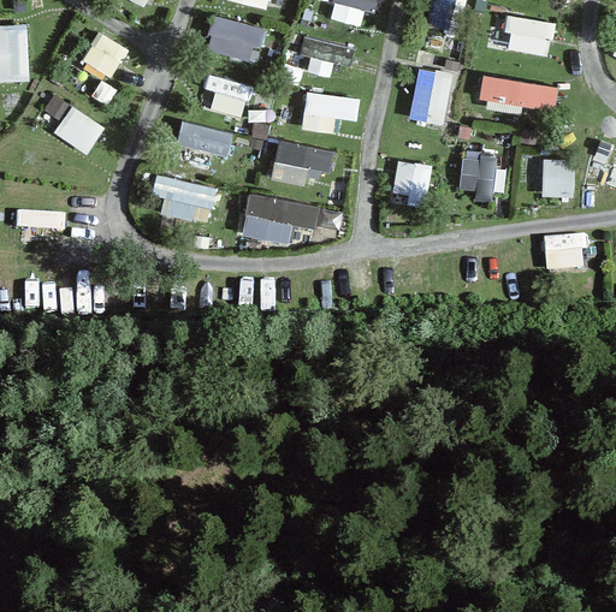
[(272,0),(230,0),(271,11),(272,0)]
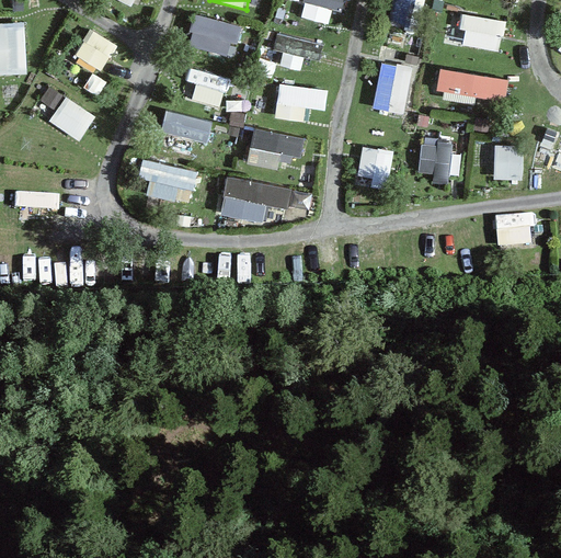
[(344,0),(304,0),(304,1),(342,11),(344,0)]
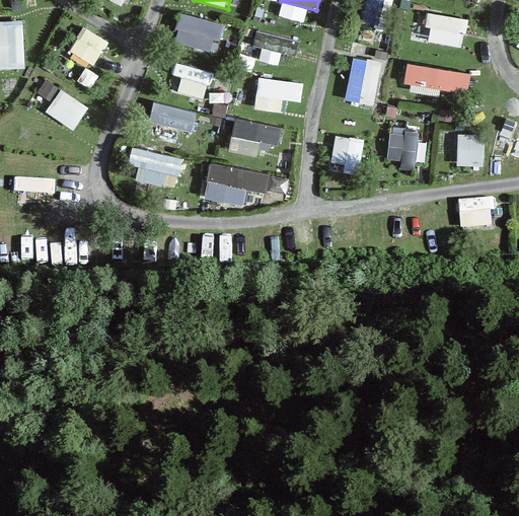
[(385,32),(391,0),(390,0),(378,0),(373,29),(385,32)]
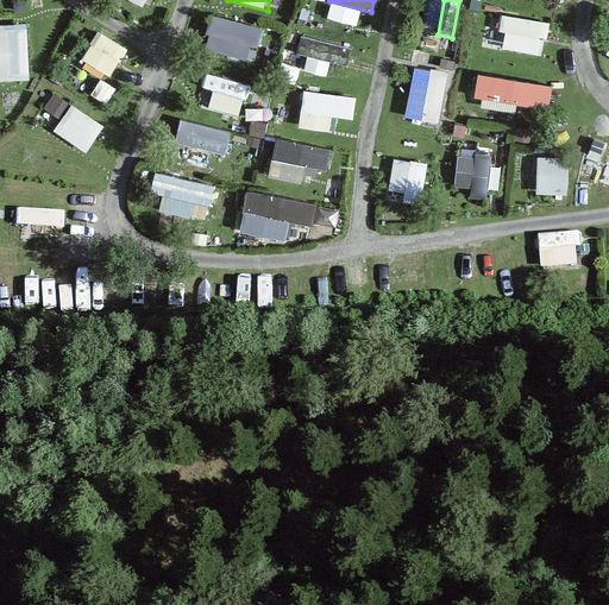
[(498,30),(546,41),(550,23),(502,13),(498,30)]
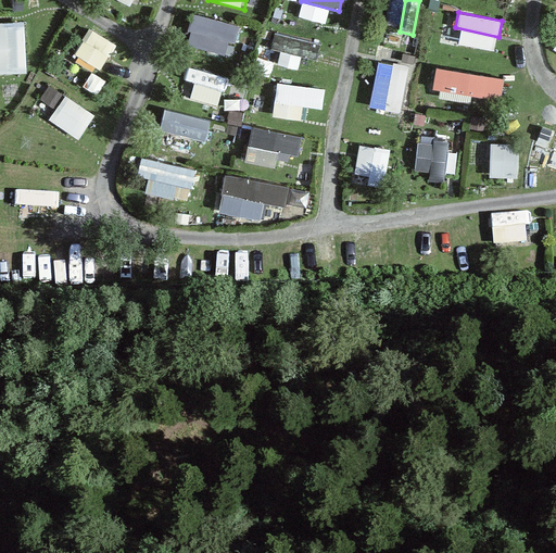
[(240,26),(194,15),(190,29),(236,41),(240,26)]
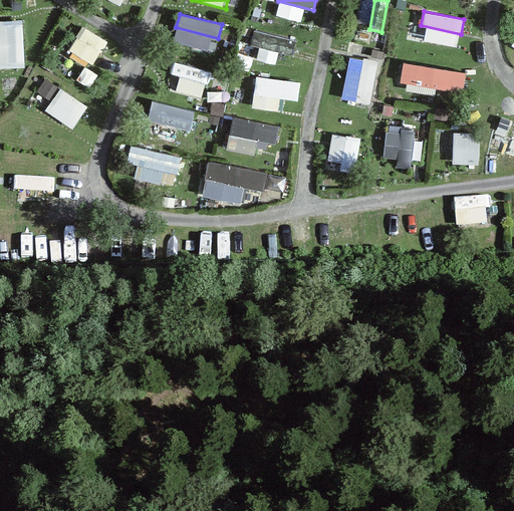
[(22,23),(0,23),(0,63),(23,62),(22,23)]
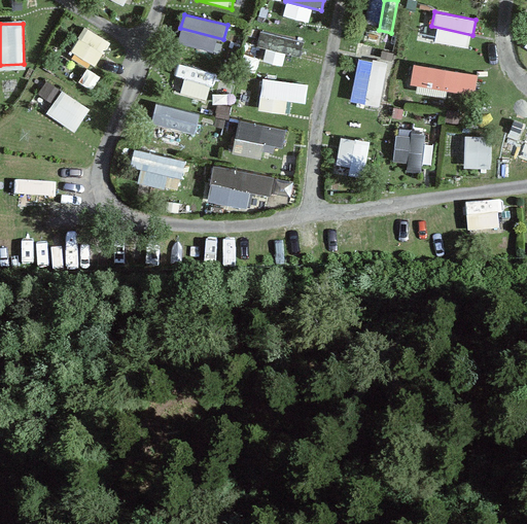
[(109,44),(86,29),(79,39),(103,55),(109,44)]
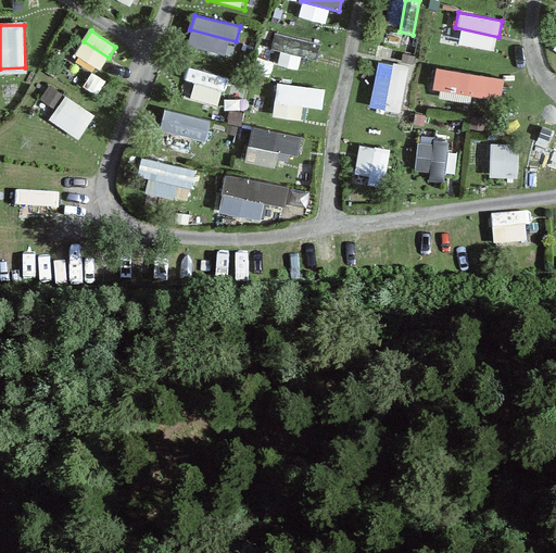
[(320,46),(275,35),(272,49),(317,61),(320,46)]
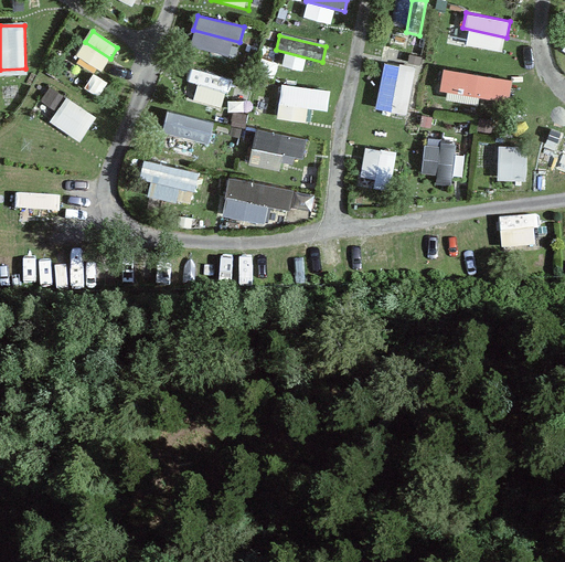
[(398,67),(391,112),(406,115),(415,71),(398,67)]
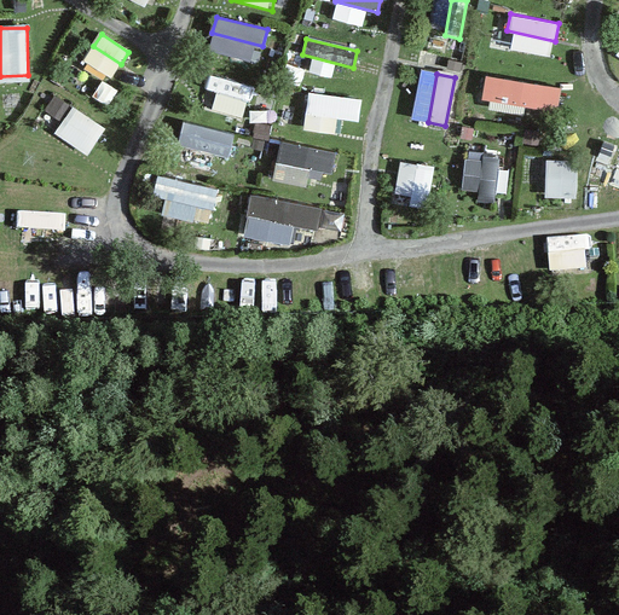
[(543,86),(487,74),(484,93),(539,105),(543,86)]
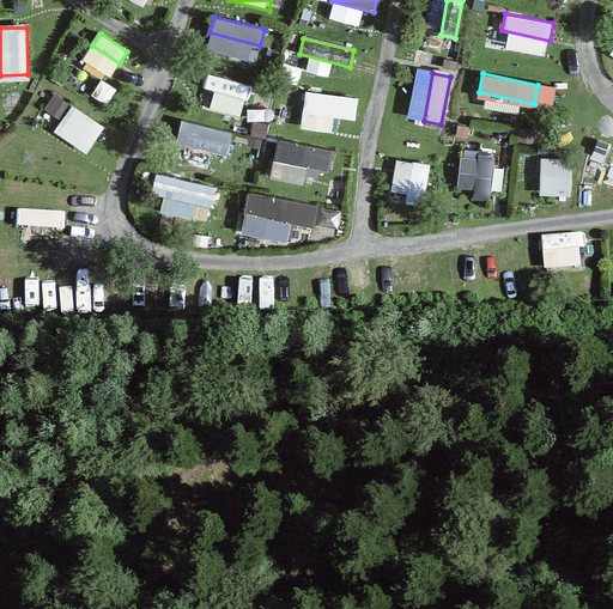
[(208,110),(247,116),(252,84),(213,78),(208,110)]
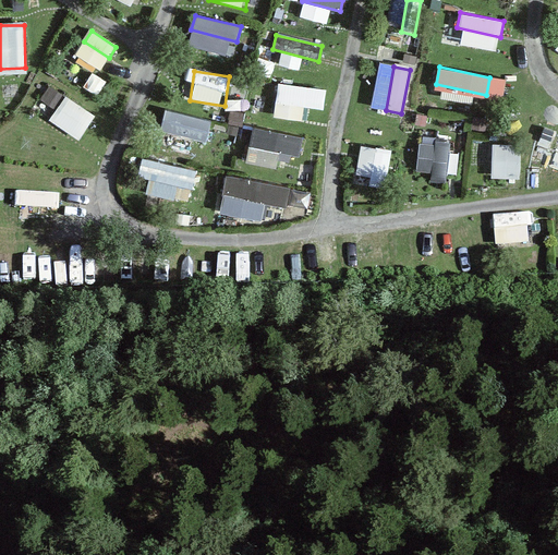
[(273,118),(307,122),(311,92),(277,87),(273,118)]
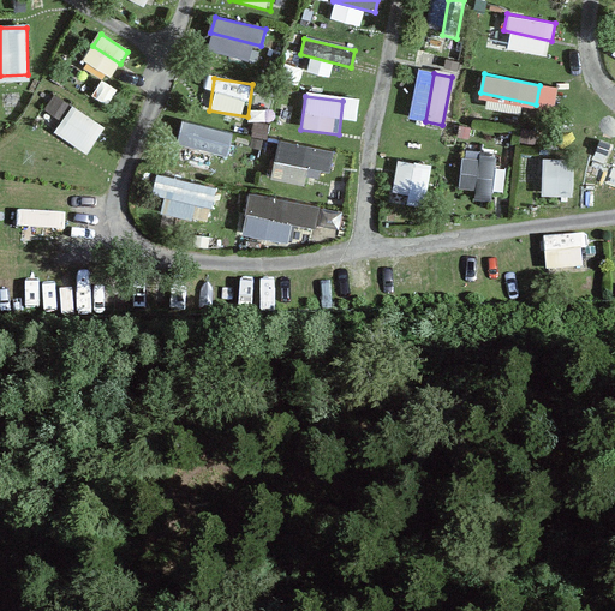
[(103,127),(55,99),(47,112),(95,141),(103,127)]
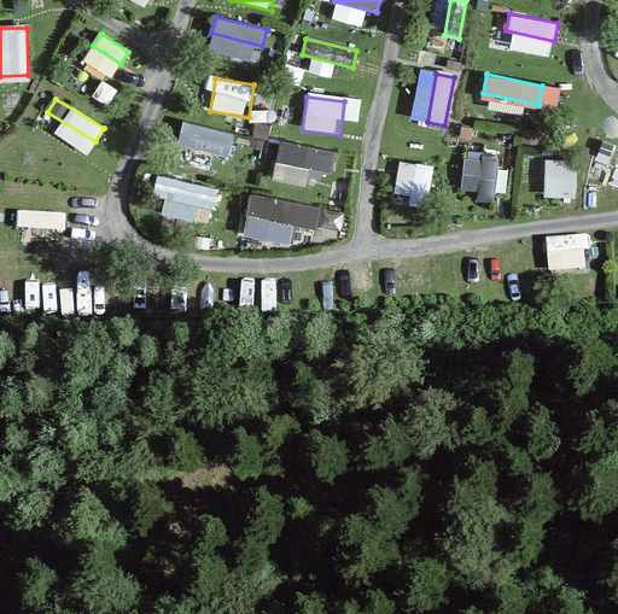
[(178,145),(226,157),(232,136),(184,123),(178,145)]
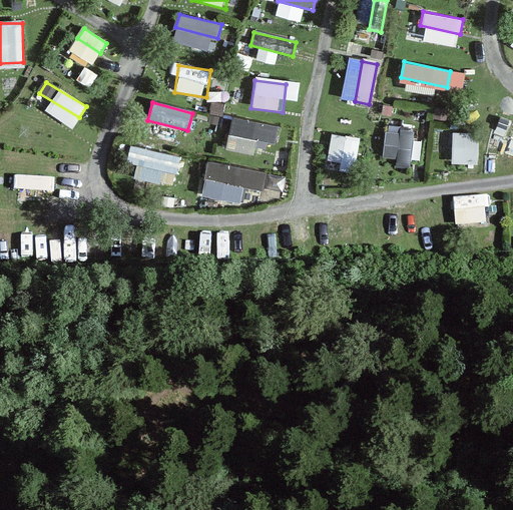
[(232,133),(273,141),(276,126),(234,118),(232,133)]
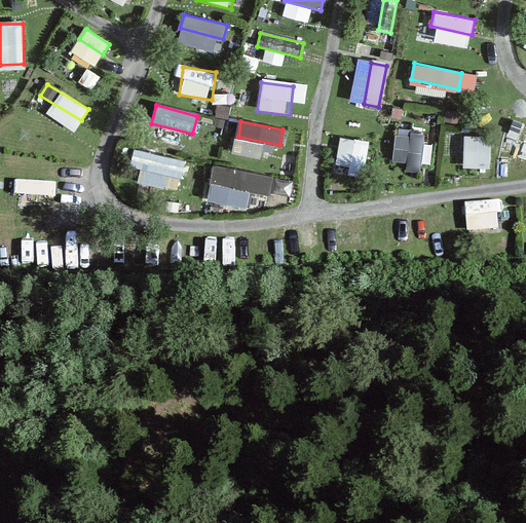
[(410,132),(405,174),(420,176),(425,134),(410,132)]
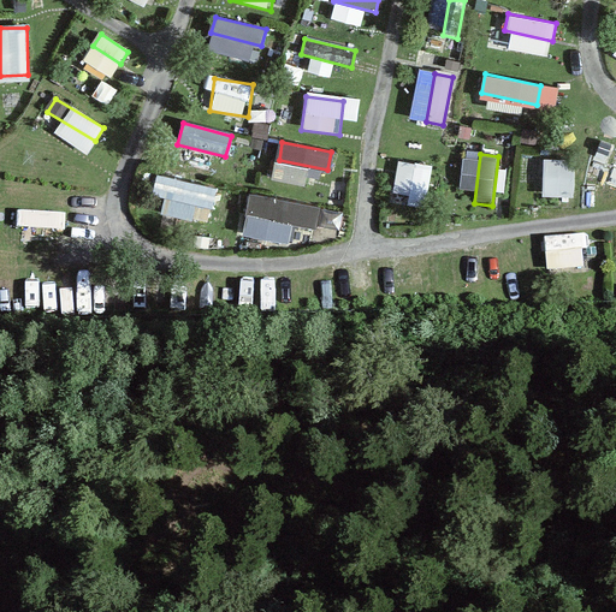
[(574,161),(544,159),(542,196),(570,198),(574,161)]
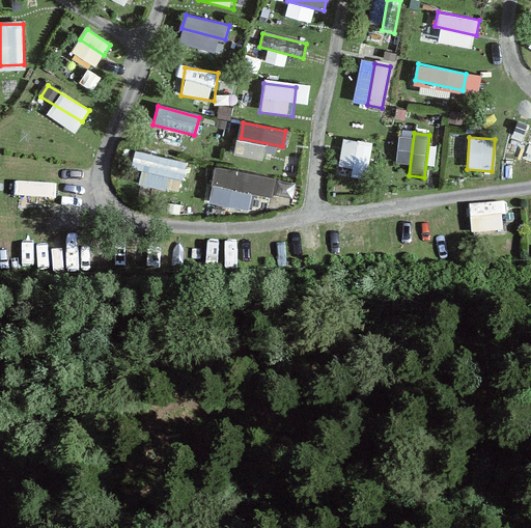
[(372,146),(359,143),(354,175),(367,177),(372,146)]
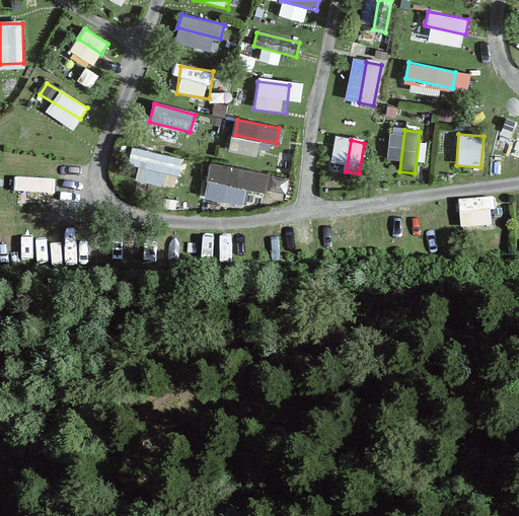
[(181,161),(132,148),(129,162),(139,165),(136,176),(161,182),(164,172),(177,176),(181,161)]
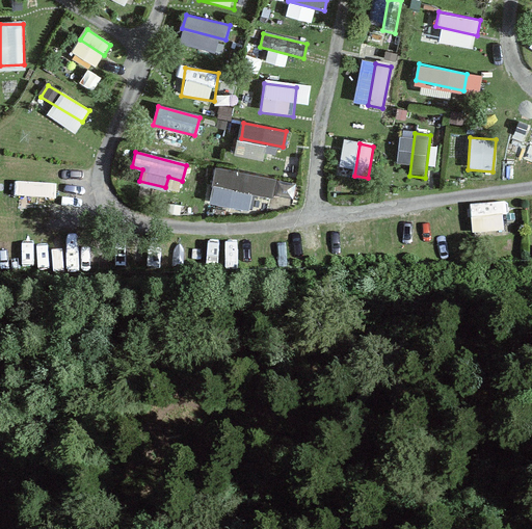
[(231,188),(272,195),(275,181),(234,173),(231,188)]
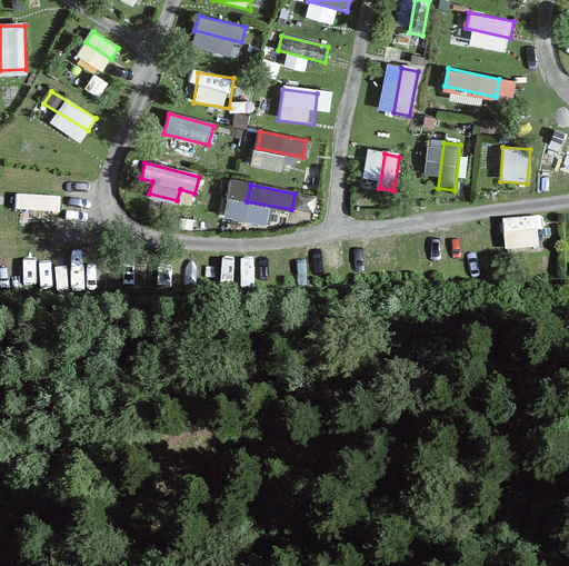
[(505,221),(505,254),(542,252),(542,221),(505,221)]
